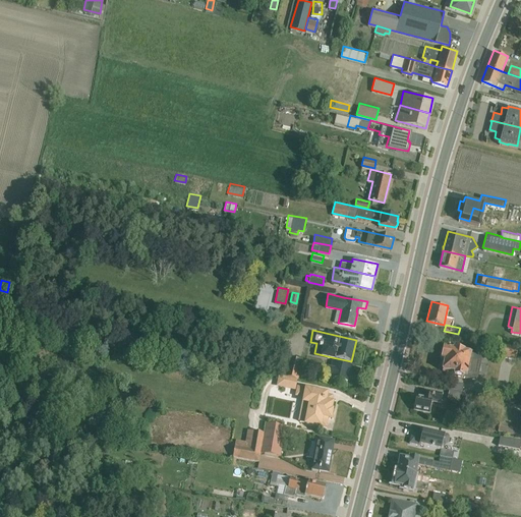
[(504,343),(502,355),(515,357),(518,345),(504,343)]
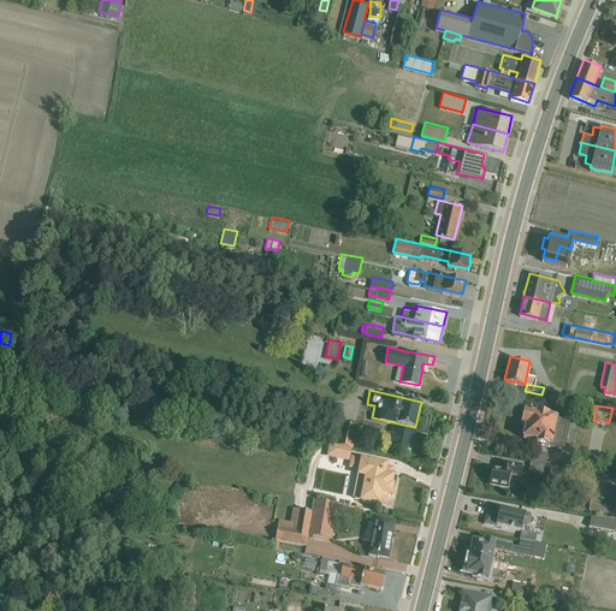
[(521,413),(520,416),(521,419),(522,421),(522,422),(525,423),(522,435),(537,438),(535,442),(564,448),(569,419),(525,409),(525,410),(521,413)]
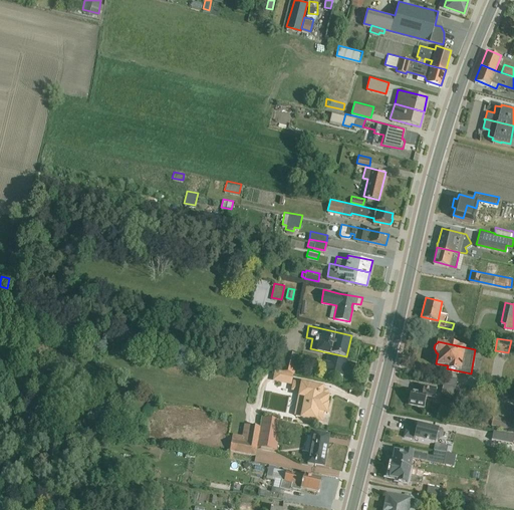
[(278,368),(293,371),(295,372),(299,352),(282,349),(278,368)]
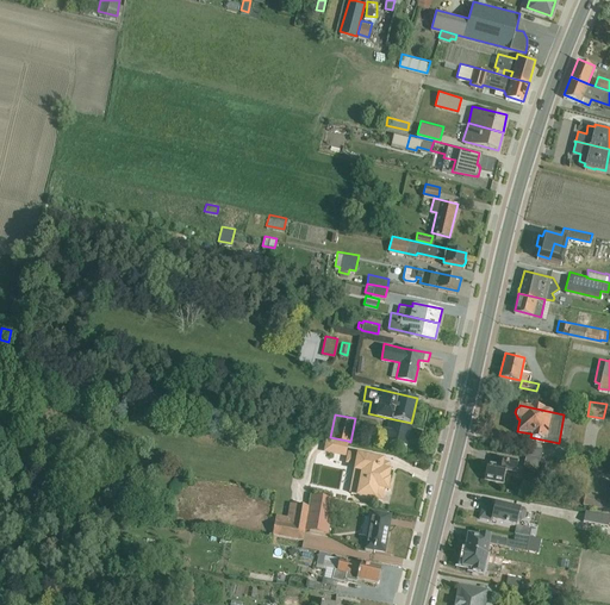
[(411,423),(388,418),(386,426),(384,425),(381,437),(406,443),(411,424),(410,424),(411,423)]
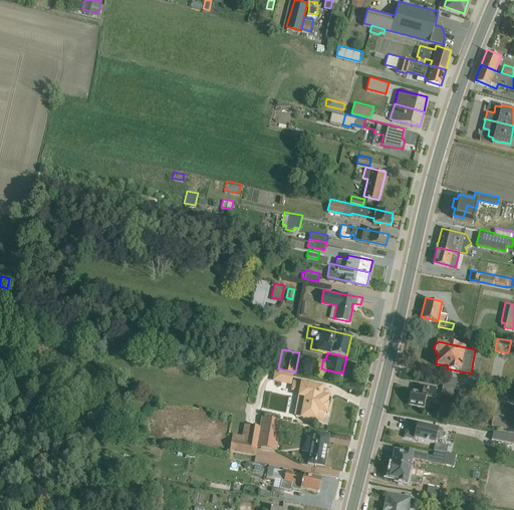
[(293,371),(278,368),(274,368),(272,378),(291,383),(293,371)]
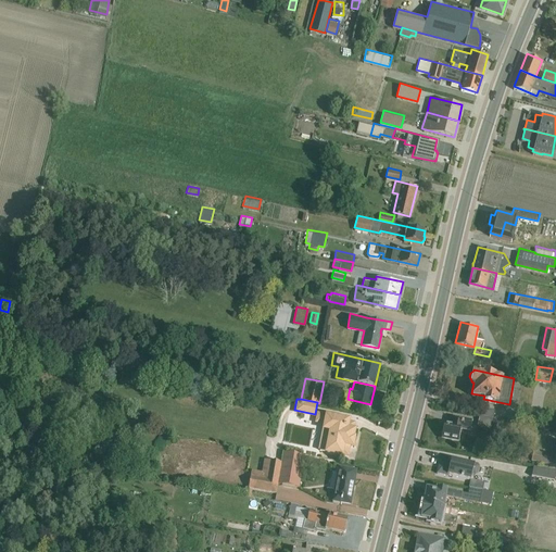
[(481,413),(492,415),(494,408),(482,405),(481,413)]
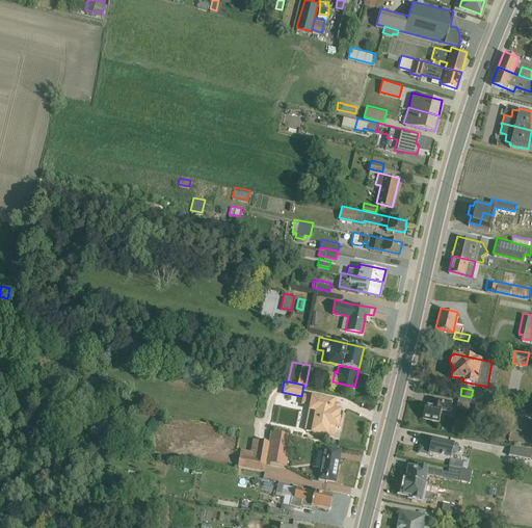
[(303,392),(301,402),(309,403),(304,427),(311,428),(311,430),(331,434),(334,423),(337,424),(339,417),(337,417),(339,410),(337,408),(338,402),(311,397),(312,393),(303,392)]
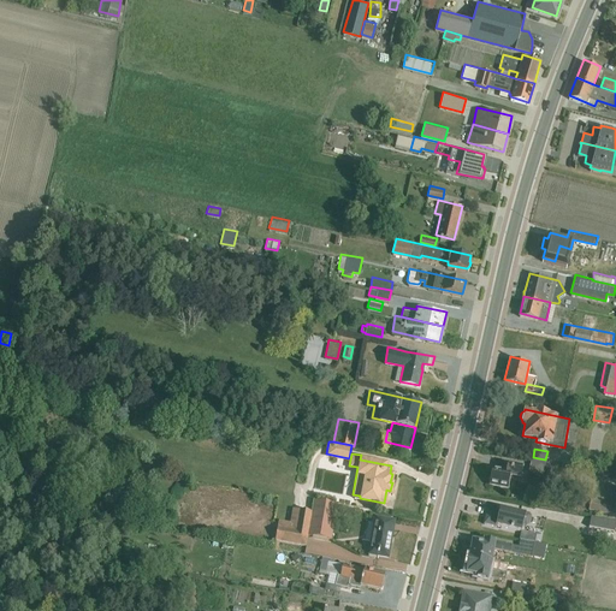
[(545,460),(533,457),(531,456),(528,468),(544,472),(546,460),(545,460)]
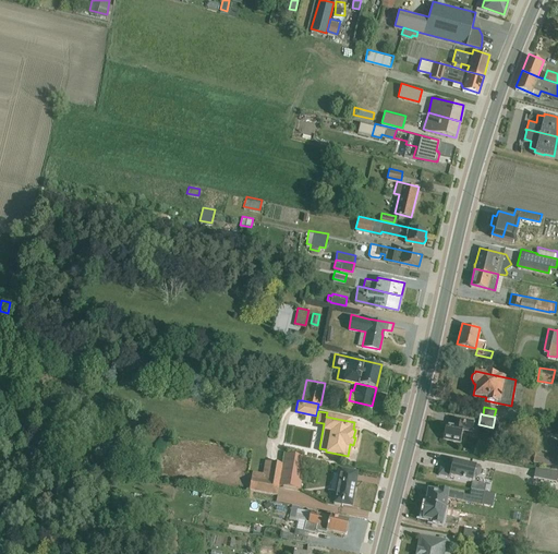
[(447,422),(444,436),(460,440),(462,428),(472,430),(473,420),(455,416),(453,423),(447,422)]
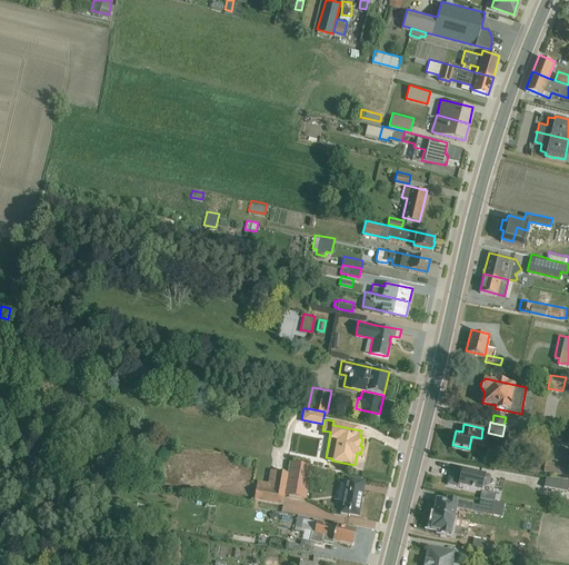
[(505,425),(502,436),(501,442),(516,444),(518,427),(505,425)]
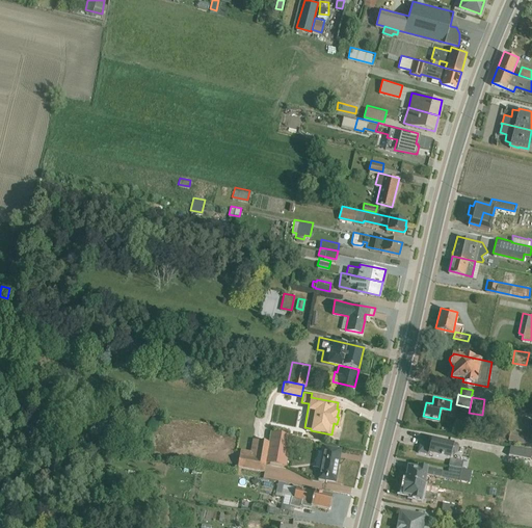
[(531,431),(510,428),(508,438),(531,442),(531,431)]
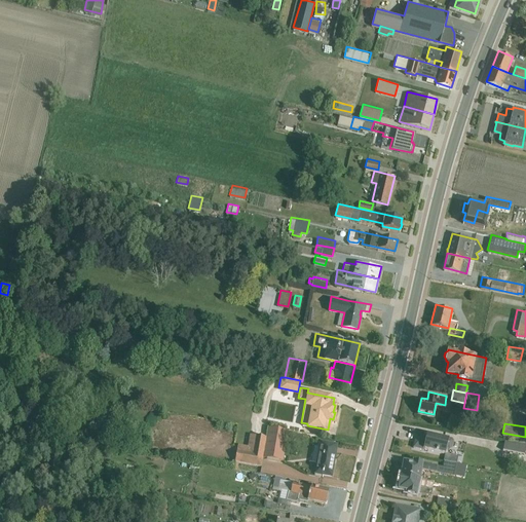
[(266,435),(263,454),(266,455),(265,457),(278,459),(278,457),(284,458),(288,429),(268,425),(266,435)]
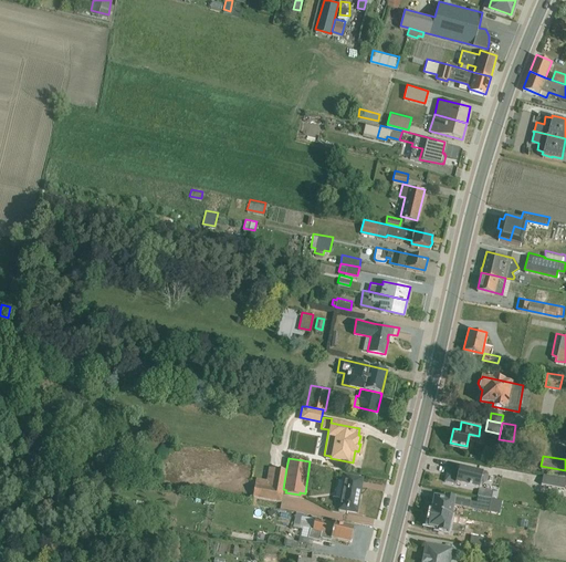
[(283,489),(286,468),(269,465),(266,477),(257,475),(253,495),(281,499),(283,489)]
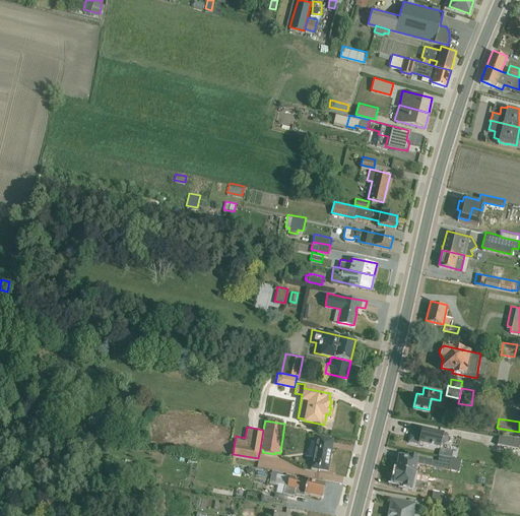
[(440,446),(442,441),(444,442),(447,441),(448,434),(446,431),(439,429),(439,431),(421,427),(421,430),(411,427),(408,440),(419,442),(419,441),(440,446)]
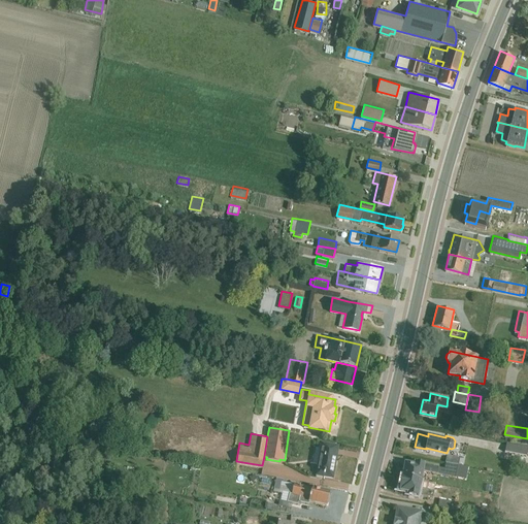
[(527,444),(506,439),(504,449),(527,453),(527,444)]
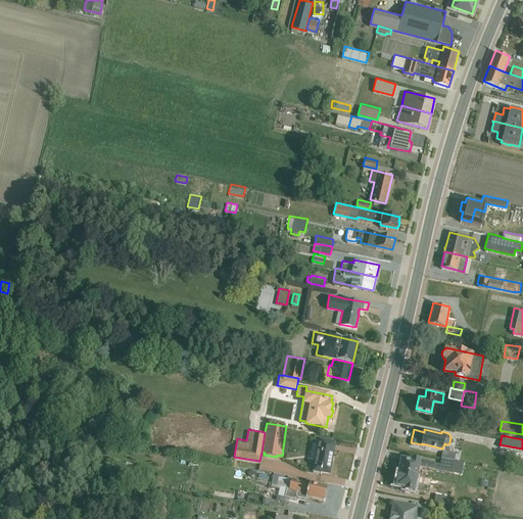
[(329,458),(332,439),(318,437),(313,468),(329,470),(331,458),(329,458)]
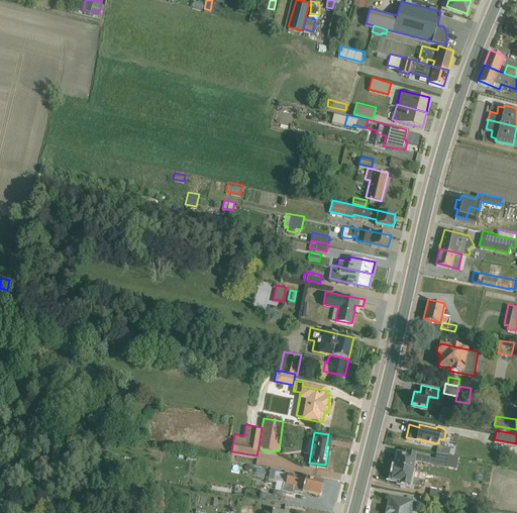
[(436,450),(447,452),(448,452),(450,445),(437,443),(435,449),(436,450)]
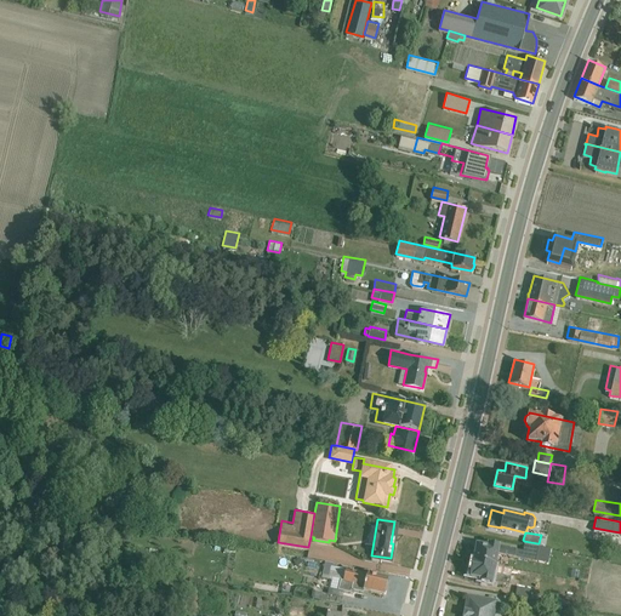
[(187,539),(184,543),(186,548),(191,551),(195,549),(198,546),(197,540),(193,537),(187,539)]
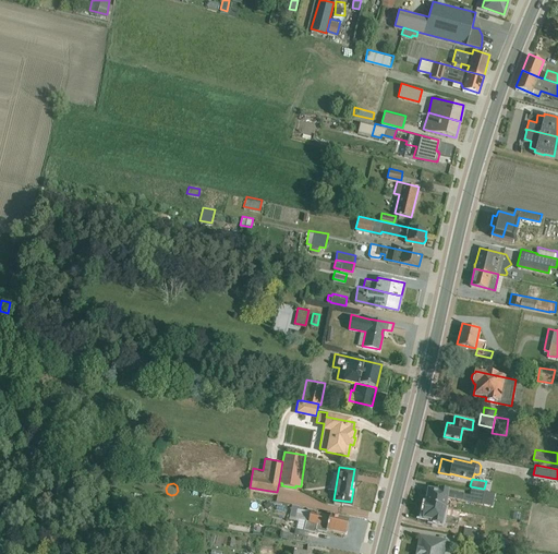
[(425,502),(446,505),(448,495),(482,501),(483,489),(471,486),(470,492),(438,486),(438,489),(427,486),(426,491),(426,495),(425,502)]
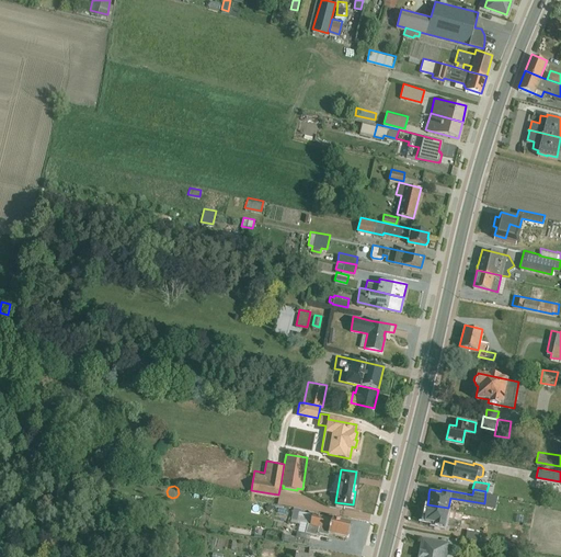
[(284,533),(282,538),(307,543),(310,532),(317,533),(318,531),(328,533),(328,531),(346,535),(350,521),(300,509),(301,506),(294,503),(289,526),(297,529),(296,535),(284,533)]
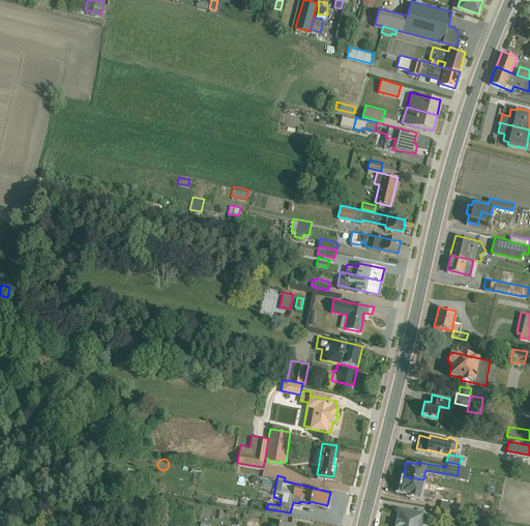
[(423,479),(404,476),(403,476),(402,476),(401,485),(402,485),(401,490),(408,492),(408,495),(419,497),(420,496),(424,497),(425,495),(435,496),(436,490),(422,487),(423,479)]
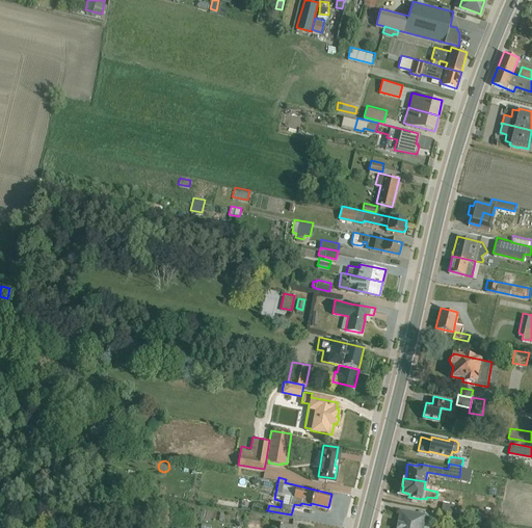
[(142,493),(129,494),(130,502),(142,501),(142,493)]
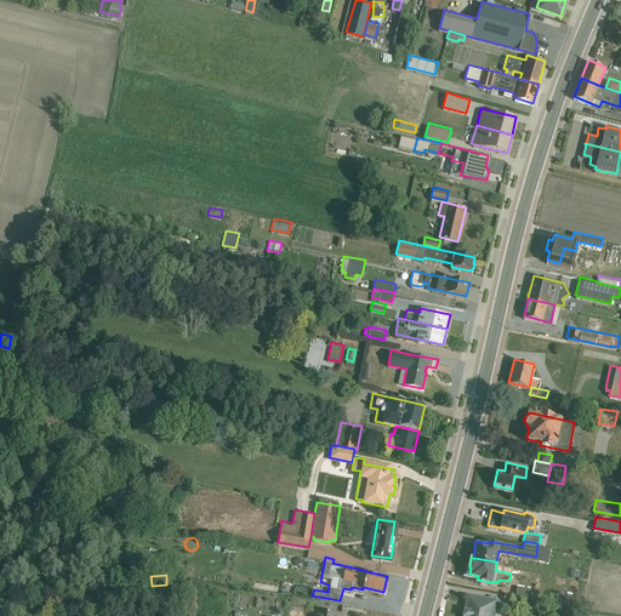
[(516,593),(530,595),(531,586),(517,583),(516,593)]
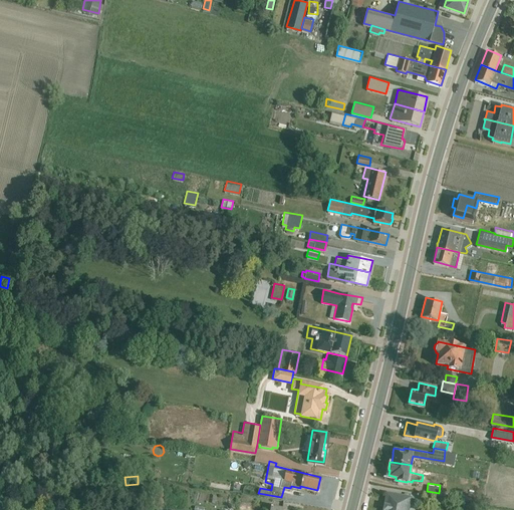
[(125,486),(123,497),(144,500),(145,489),(125,486)]
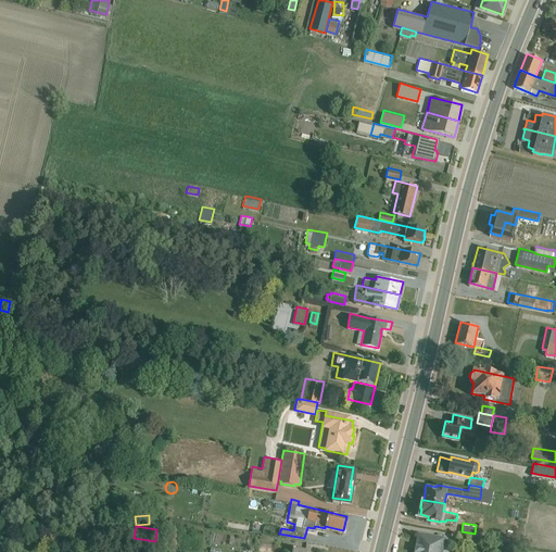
[(442,551),(445,537),(418,531),(414,551),(442,551)]
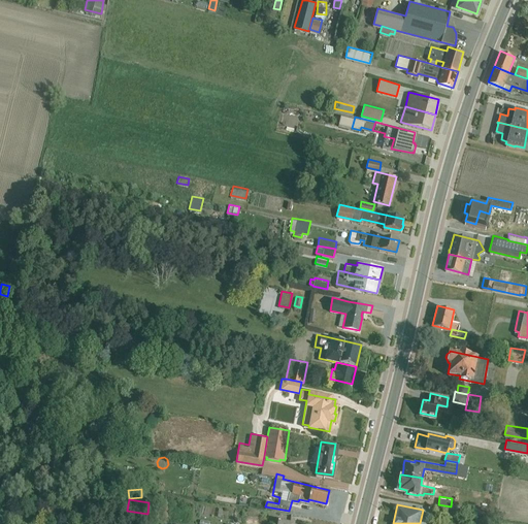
[(451,506),(438,504),(437,512),(465,517),(466,511),(458,509),(458,508),(451,506)]
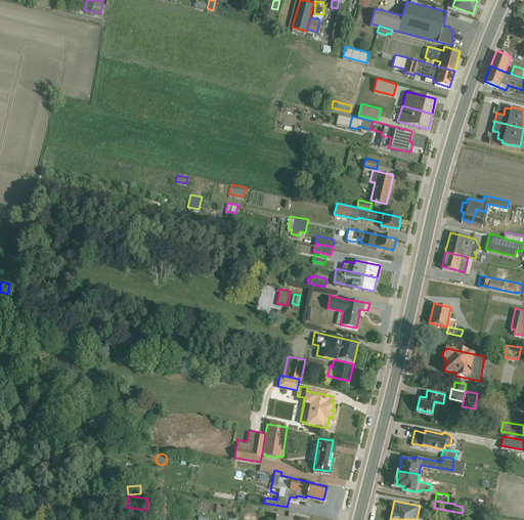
[(479,509),(470,513),(471,516),(474,515),(475,517),(481,515),(479,509)]
